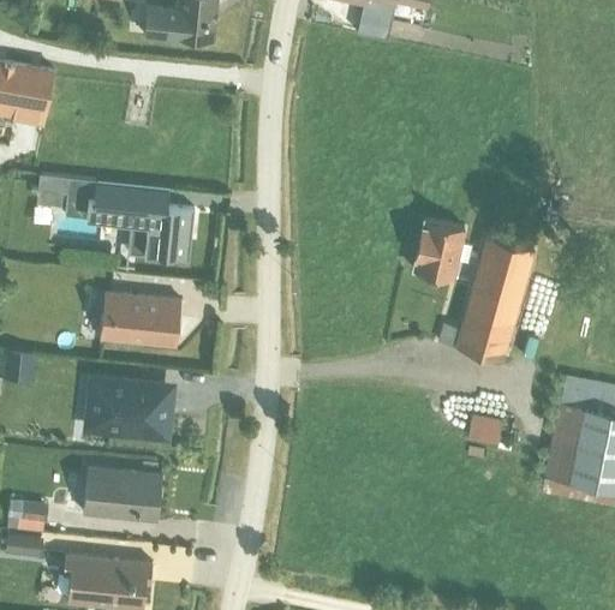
[(147,6),(143,41),(177,43),(179,39),(214,42),(218,0),(177,0),(177,9),(147,6)]
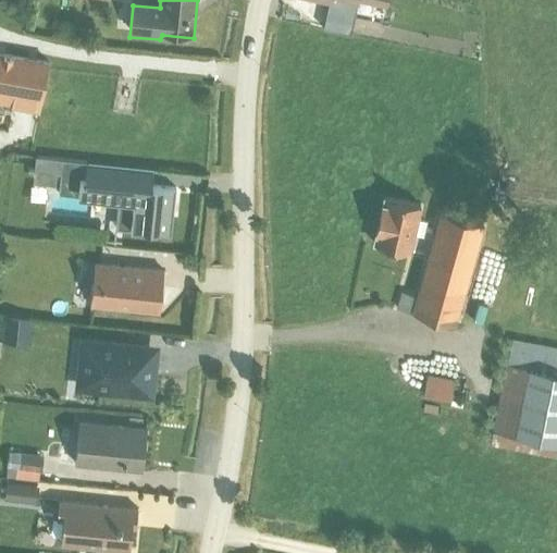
[(0,106),(40,113),(50,64),(0,54),(0,106)]
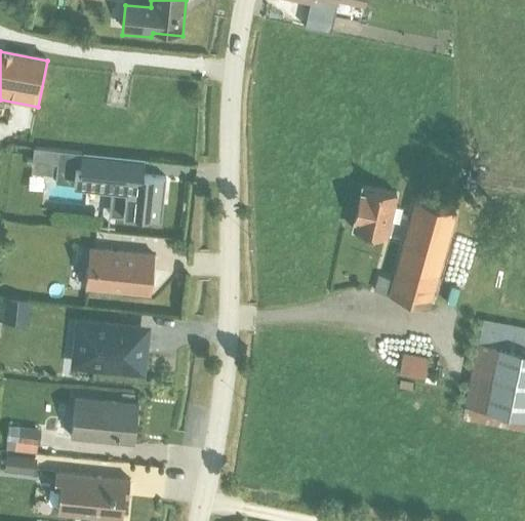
[(81,188),(84,155),(35,150),(33,173),(53,175),(54,164),(58,165),(55,186),(81,188)]
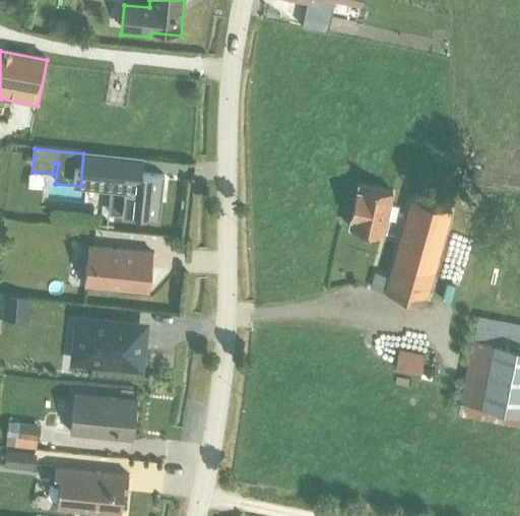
[(83,153),(80,186),(111,190),(112,182),(125,183),(126,177),(117,176),(117,173),(128,175),(130,158),(83,153)]
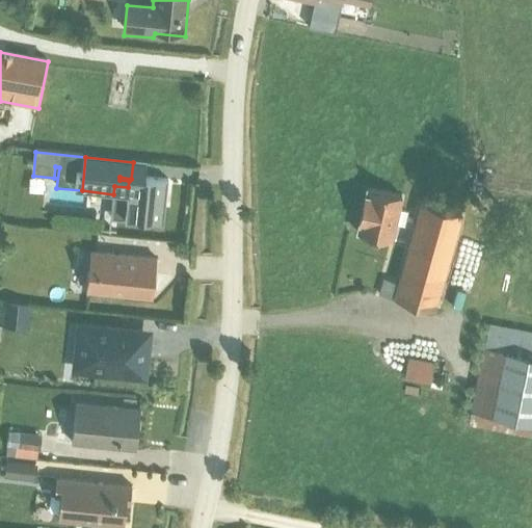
[(114,186),(113,194),(108,234),(110,235),(112,219),(161,223),(162,222),(159,222),(163,183),(166,183),(166,182),(131,179),(120,177),(120,180),(129,181),(128,187),(114,186)]
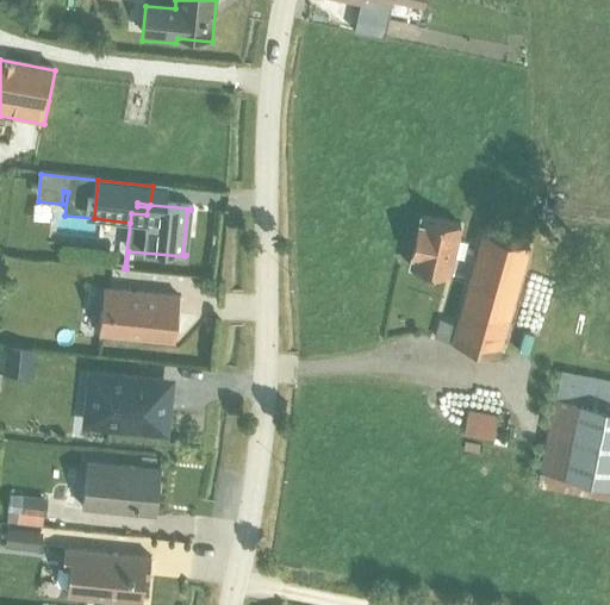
[(422,219),(410,269),(450,279),(455,257),(464,261),(467,244),(460,242),(462,228),(422,219)]
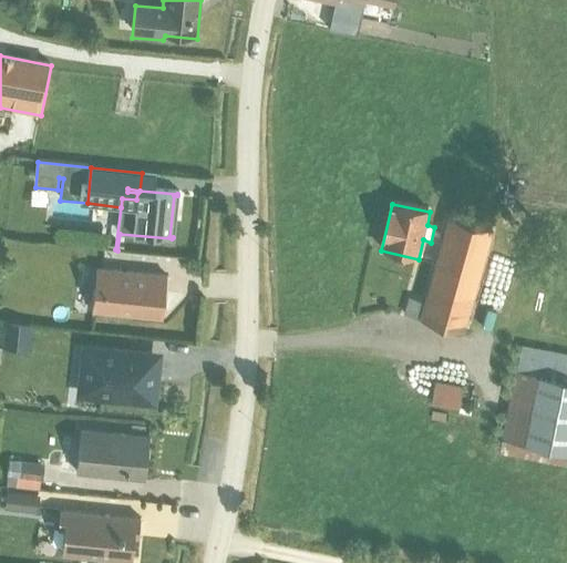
[(410,299),(404,316),(465,333),(494,231),(449,218),(424,304),(410,299)]
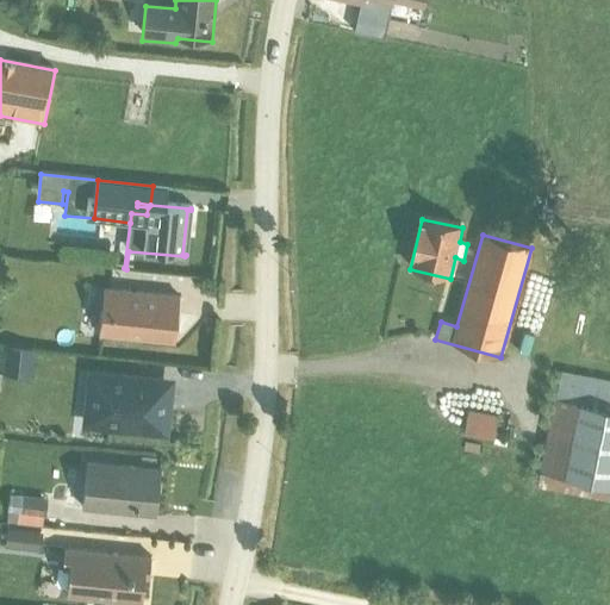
[(105,291),(99,336),(175,343),(180,299),(105,291)]
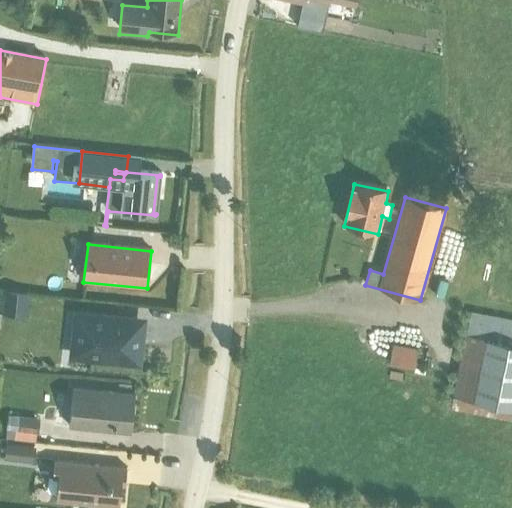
[(0,290),(0,314),(27,318),(27,309),(29,309),(30,294),(0,290)]
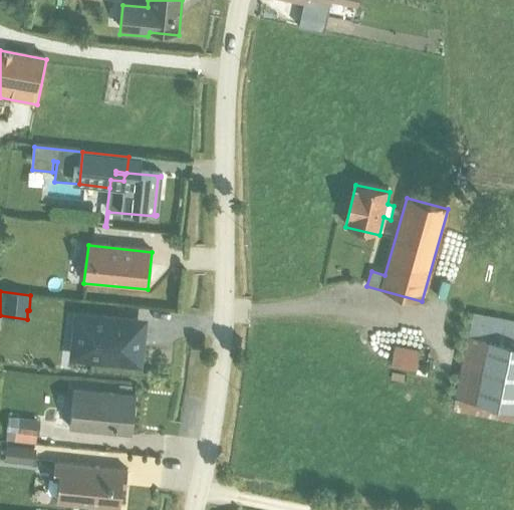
[(120,329),(120,321),(73,317),(69,358),(139,365),(143,332),(120,329)]
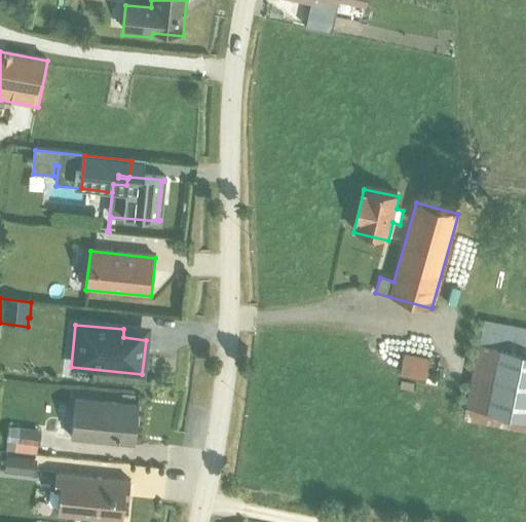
[(525,333),(484,325),(463,422),(525,433),(525,333)]
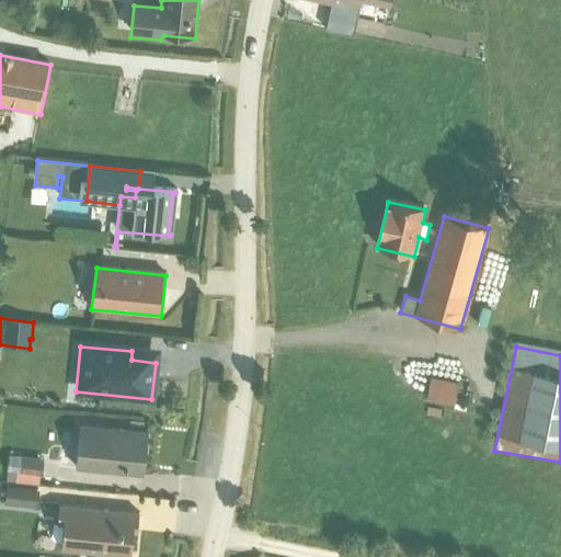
[(132,360),(156,363),(157,353),(132,351),(132,360)]
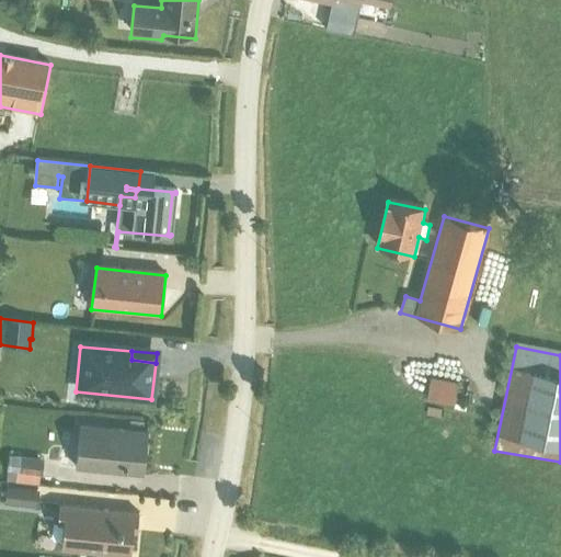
[(432,381),(427,401),(455,406),(458,384),(432,381)]
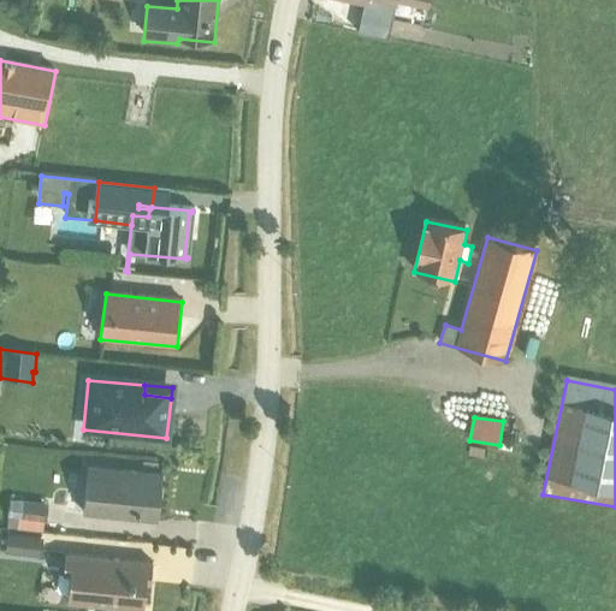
[(88,468),(83,514),(158,522),(164,476),(88,468)]
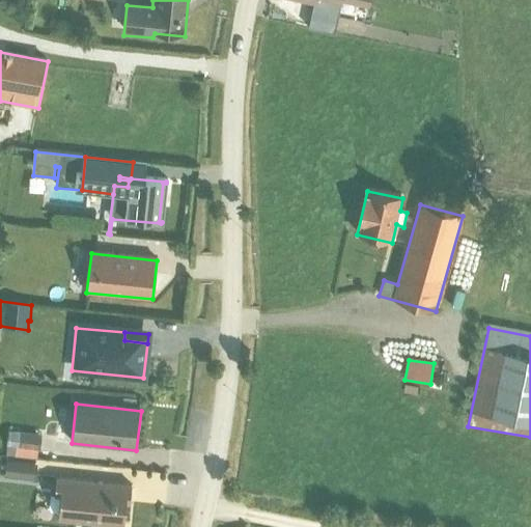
[(9,432),(6,447),(8,447),(6,456),(36,460),(37,451),(40,451),(42,436),(9,432)]
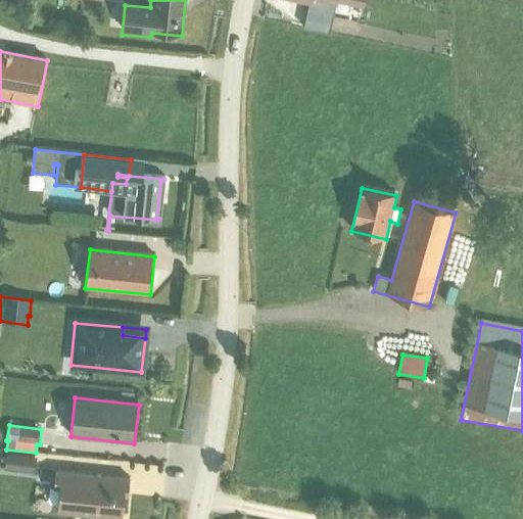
[(7,456),(4,471),(36,474),(38,458),(7,456)]
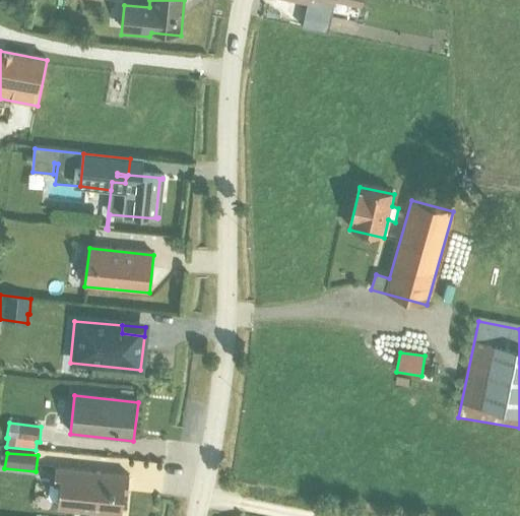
[(56,469),(54,487),(60,487),(57,510),(103,515),(121,515),(123,494),(127,495),(129,476),(56,469)]
